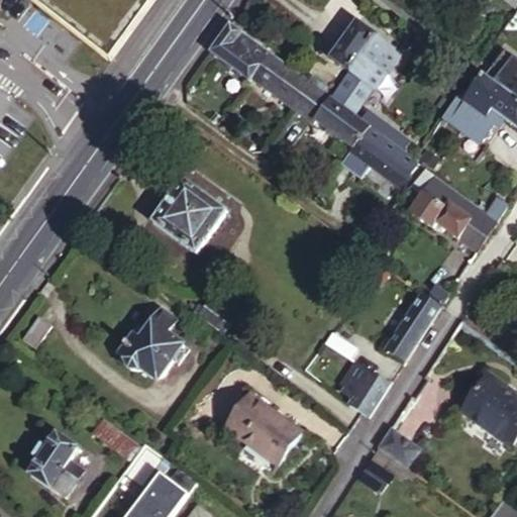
[(25,0),(115,66),(161,2),(157,0),(25,0)]
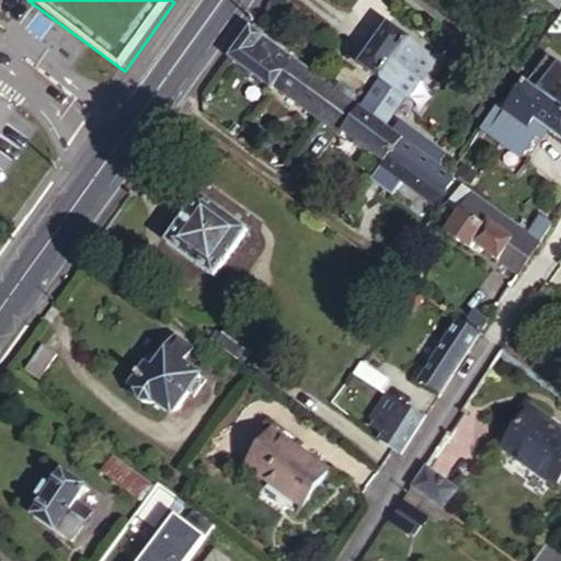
[(551,15),(553,19),(557,19),(560,12),(560,10),(558,8),(551,15)]
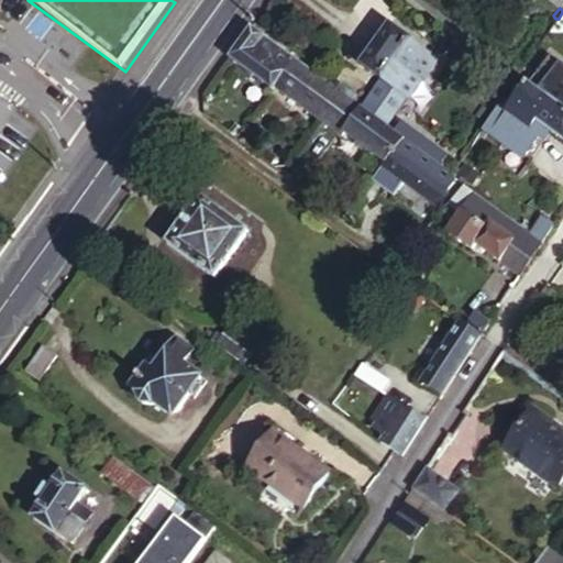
[(411,70),(427,51),(389,23),(362,63),(381,78),(408,97),(409,99),(423,79),(411,70)]
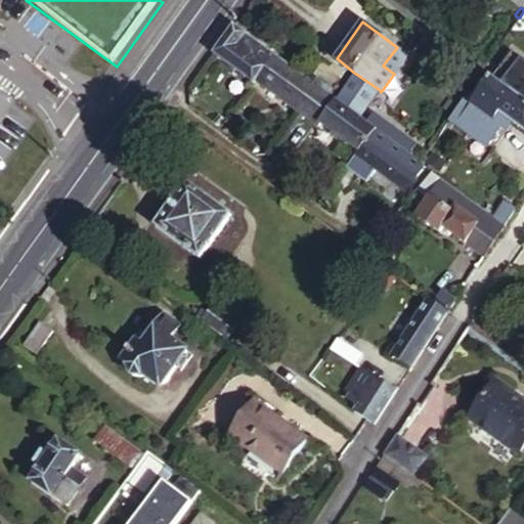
[(276,55),(233,23),(212,53),(255,84),(257,81),(276,55)]
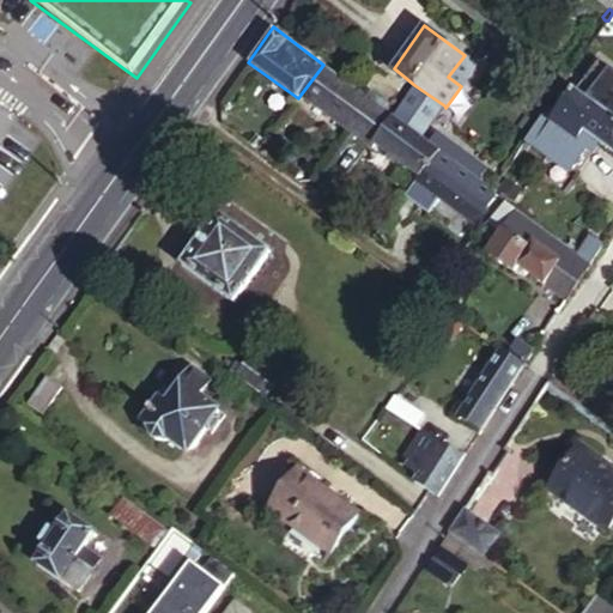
[(477,65),(465,55),(448,77),(461,86),(477,65)]
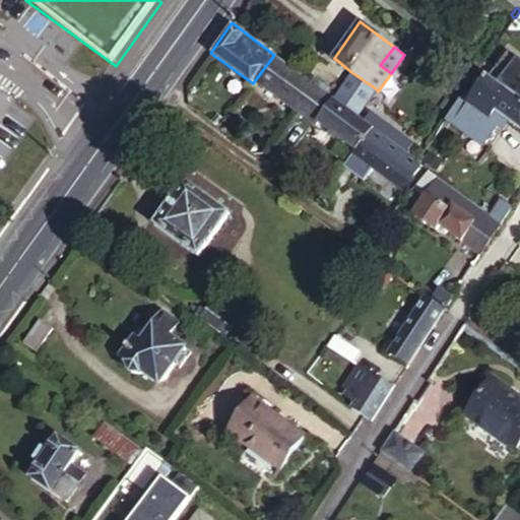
[(316,85),(274,55),(255,80),(298,111),(316,85)]
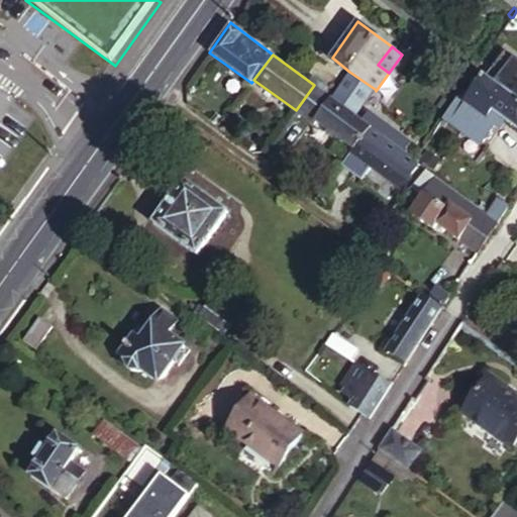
[(516,69),(504,61),(491,79),(516,98),(516,69)]
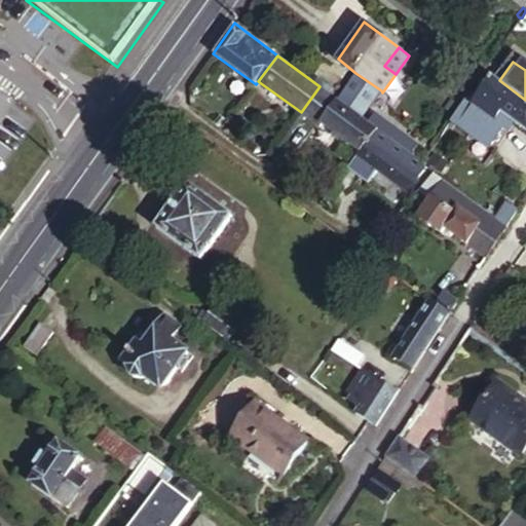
[(381,90),(355,73),(341,94),(366,111),(381,90)]
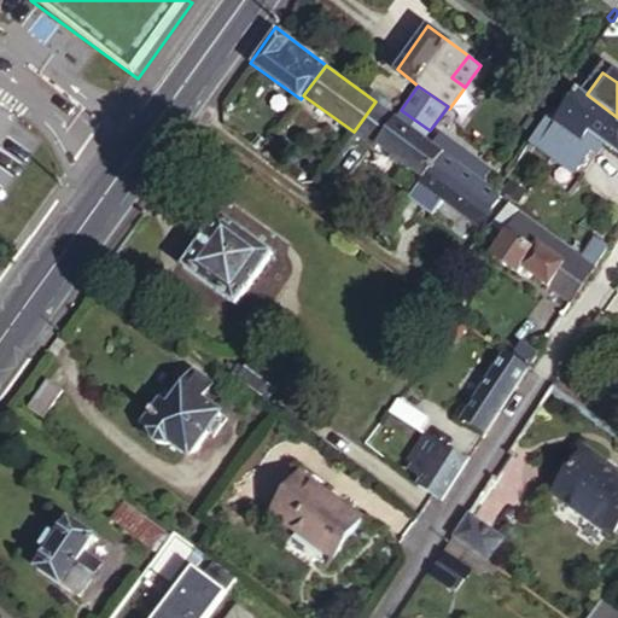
[(617,117),(587,94),(577,87),(552,120),(573,135),(579,129),(616,156),(617,153),(617,117)]
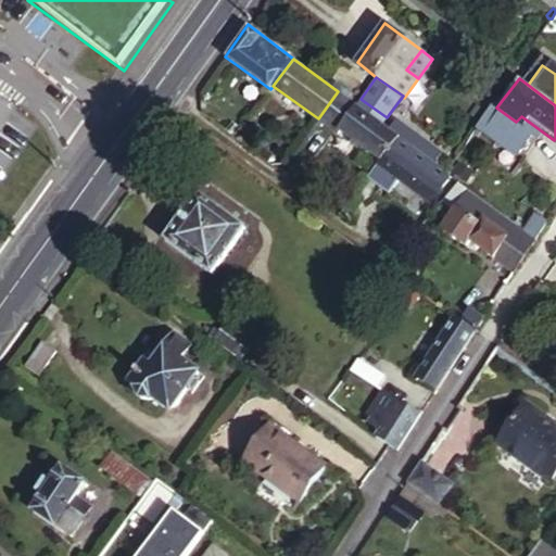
[(356,104),(338,91),(318,118),(339,134),(341,130),(358,106),(356,104)]
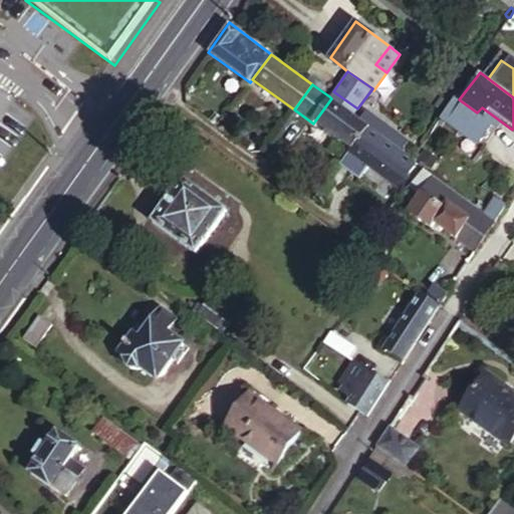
[(357,108),(333,91),(329,96),(331,98),(353,114),(357,108)]
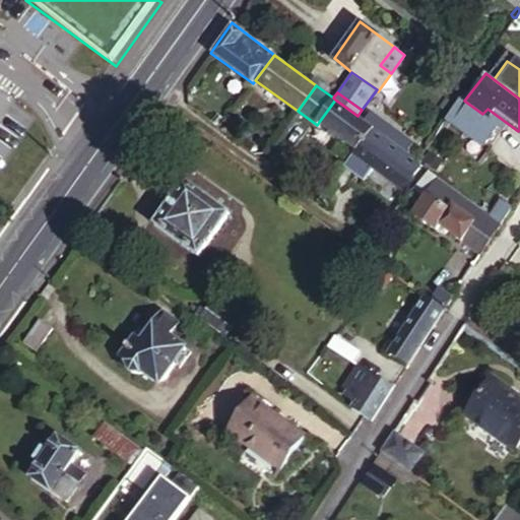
[(356,150),(373,128),(358,116),(335,100),(319,122),(356,150)]
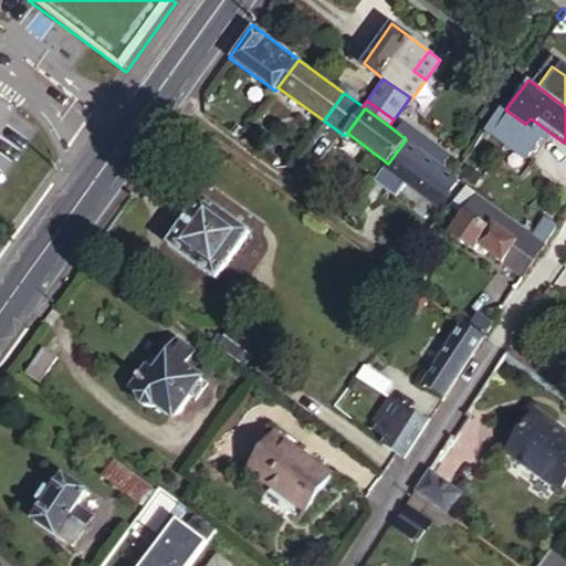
[(454,178),(456,175),(406,139),(388,164),(385,167),(436,207),(448,190),(429,177),(436,167),(453,179),(454,178)]
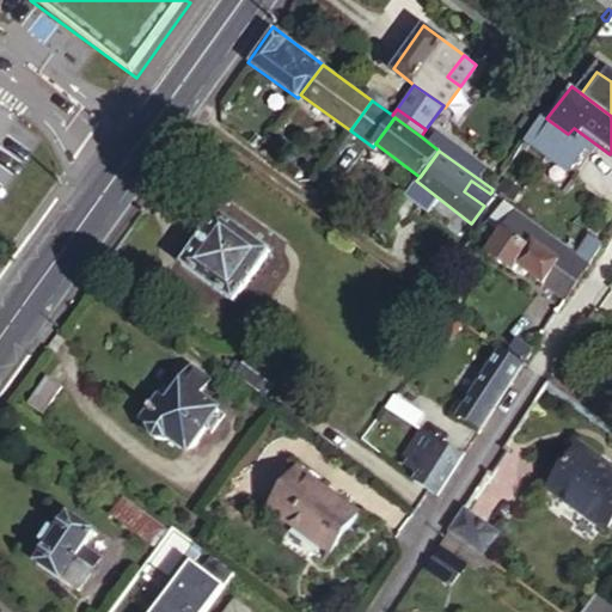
[(384,207),(367,231),(375,237),(392,213),(384,207)]
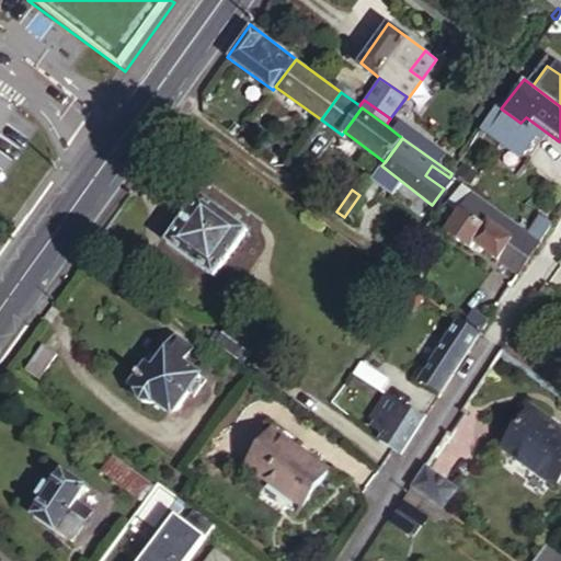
[(248,228),(201,192),(164,240),(213,276),(248,228)]
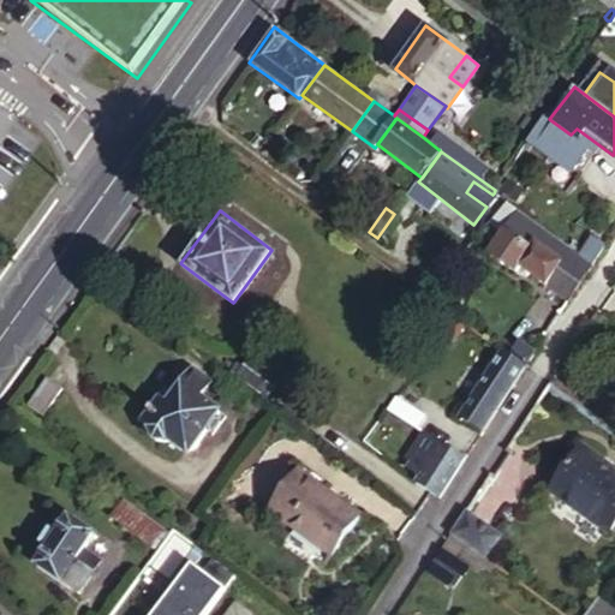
[(590,264),(519,213),(489,254),(514,273),(519,267),(545,286),(569,252),(589,267),(590,264)]
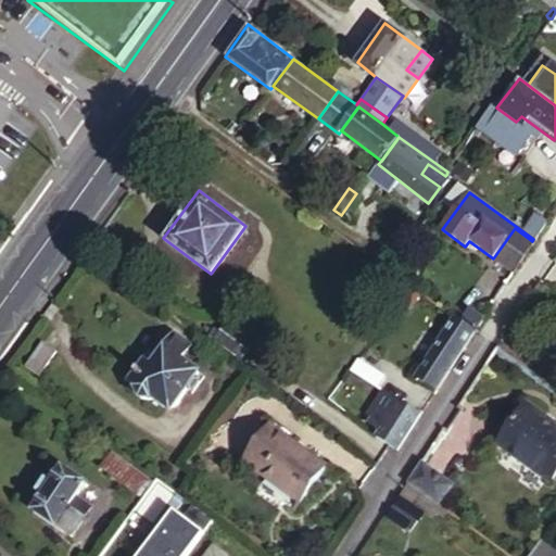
[(356,193),(341,215),(346,218),(363,198),(356,193)]
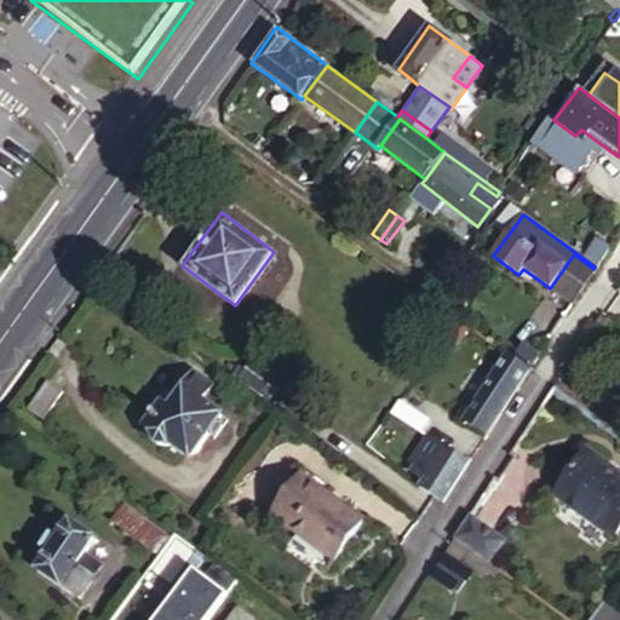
[(601,251),(595,246),(590,254),(596,258),(601,251)]
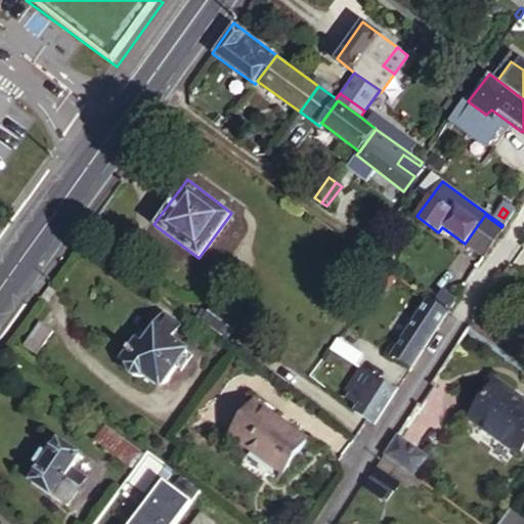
[(485,215),(465,244),(482,256),(501,227),(485,215)]
